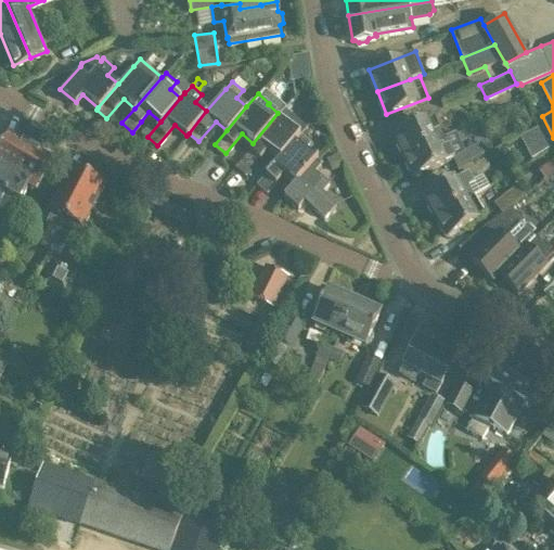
[(525,101),(516,106),(522,116),(530,112),(525,101)]
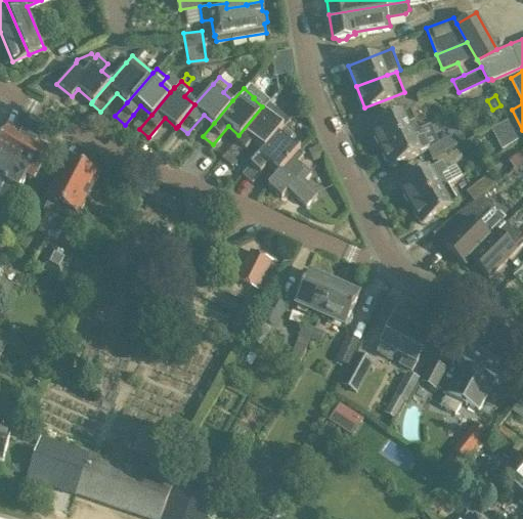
[(269,99),(262,106),(238,135),(221,155),(231,163),(246,147),(253,138),(264,146),(284,125),(285,124),(291,117),(269,99)]
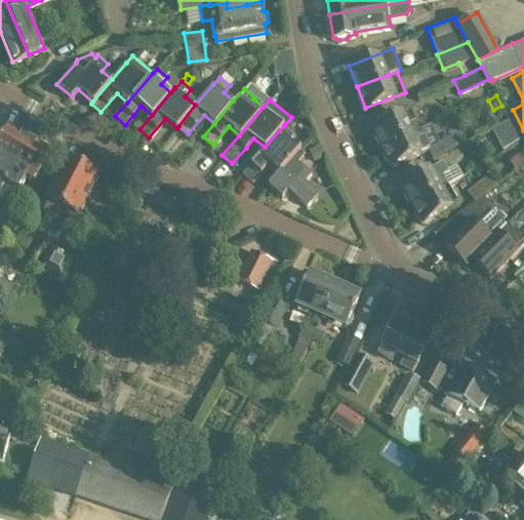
[(383,145),(420,127),(410,107),(372,124),(383,145)]
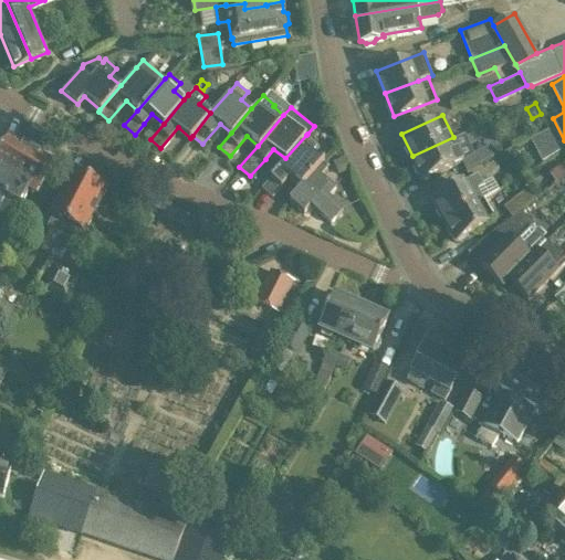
[(561,148),(548,126),(531,136),(543,159),(561,148)]
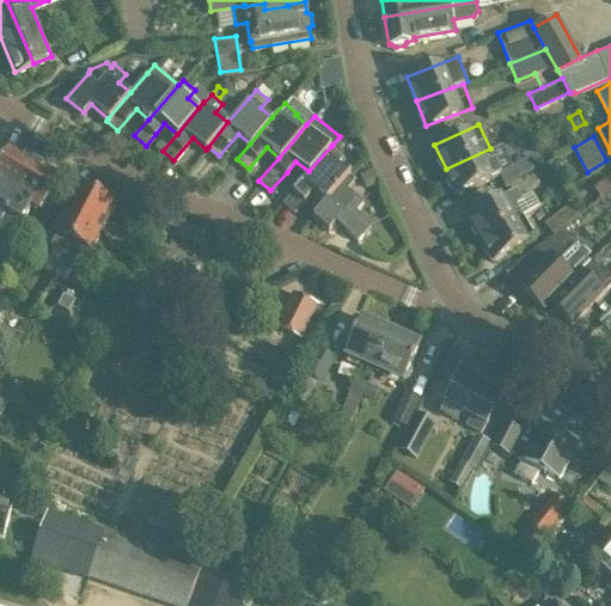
[(0,213),(2,215),(35,159),(10,144),(0,159),(0,213)]
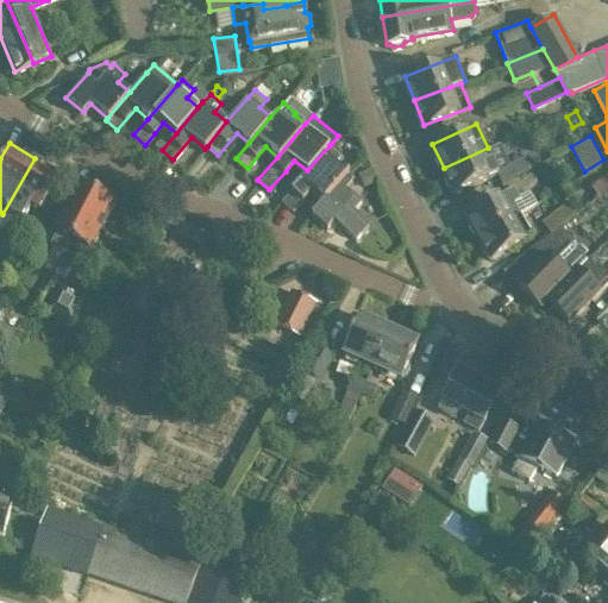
[(455,192),(497,171),(501,180),(534,165),(528,154),(527,154),(528,155),(509,163),(500,143),(488,148),(444,168),(455,192)]
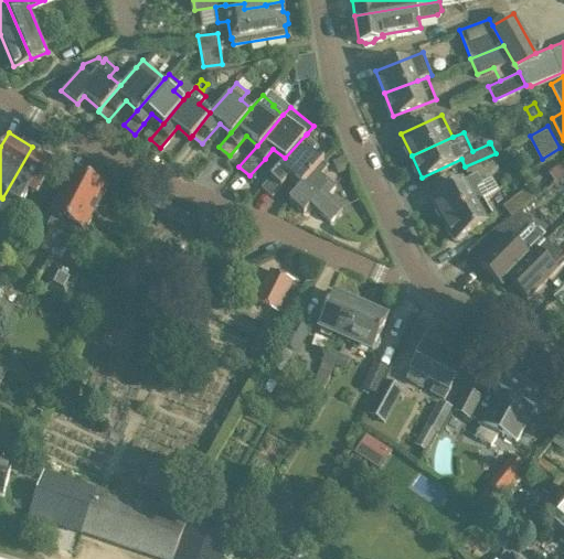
[(321,159),(310,150),(317,142),(307,133),(306,135),(285,158),(270,174),(262,185),(272,194),(289,174),(300,183),(321,159)]
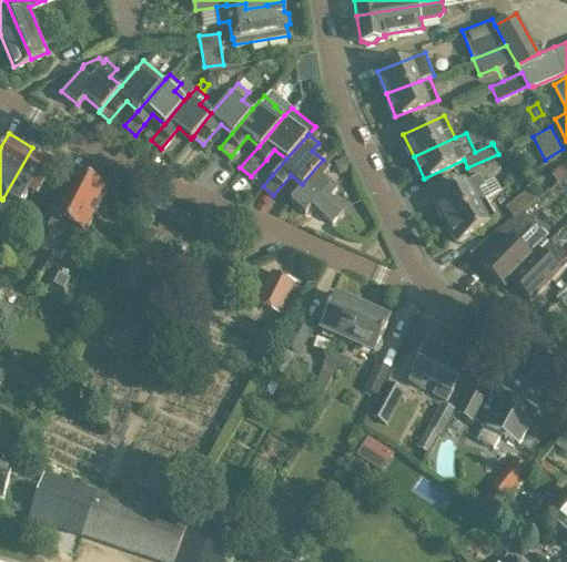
[(32,147),(2,200),(0,202),(0,227),(1,228),(12,208),(19,202),(20,202),(29,186),(38,192),(56,161),(32,147)]
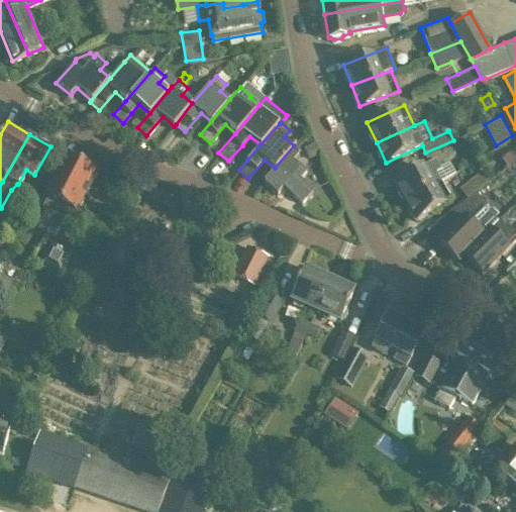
[(304,144),(309,157),(320,151),(315,139),(304,144)]
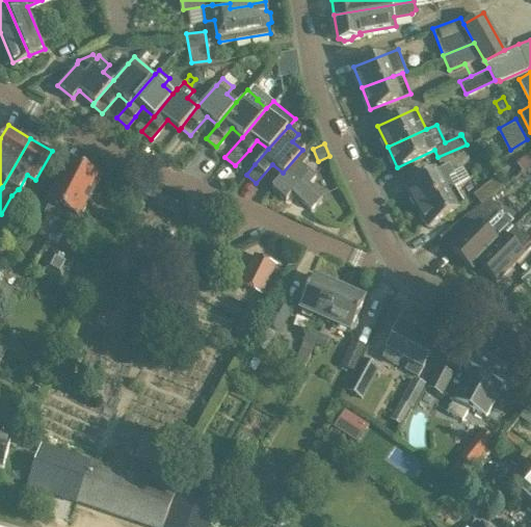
[(323,193),(310,182),(316,175),(302,162),(308,156),(302,152),(303,151),(302,150),(283,173),(271,186),(286,198),(292,190),(312,207),(323,193)]
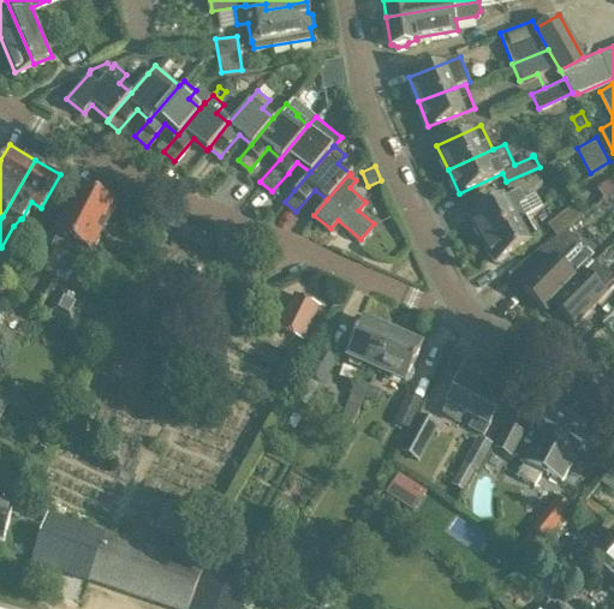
[(613,178),(610,174),(597,185),(606,197),(613,190),(613,178)]
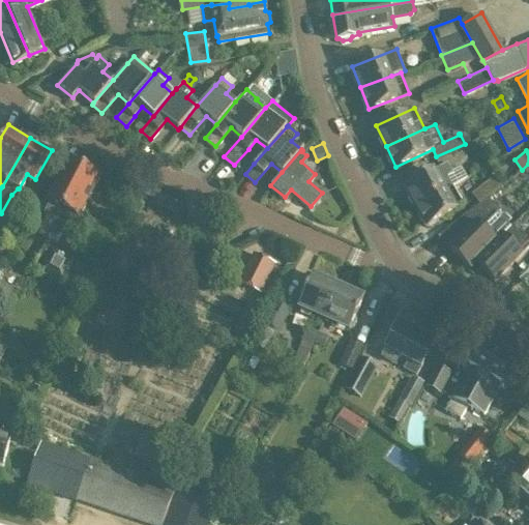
[(48,235),(84,167),(68,158),(47,198),(50,199),(43,210),(47,211),(37,230),(48,235)]
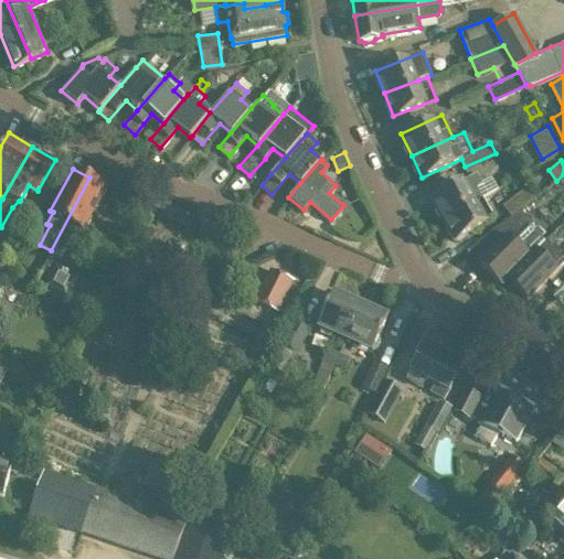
[(444,217),(474,201),(483,195),(477,185),(483,182),(477,171),(432,196),(444,217)]
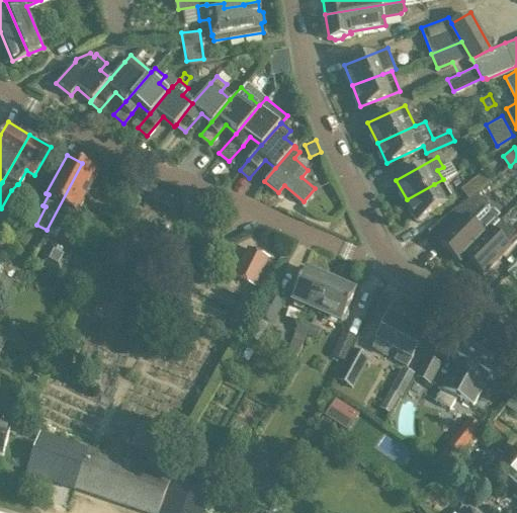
[(98,171),(82,163),(47,230),(57,236),(62,227),(64,228),(69,219),(70,220),(75,208),(77,209),(98,171)]
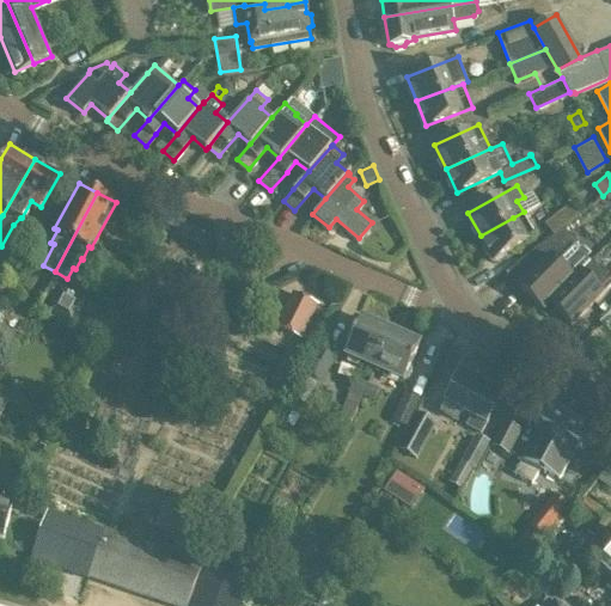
[(555,231),(556,230),(563,225),(580,212),(572,201),(547,220),(555,231)]
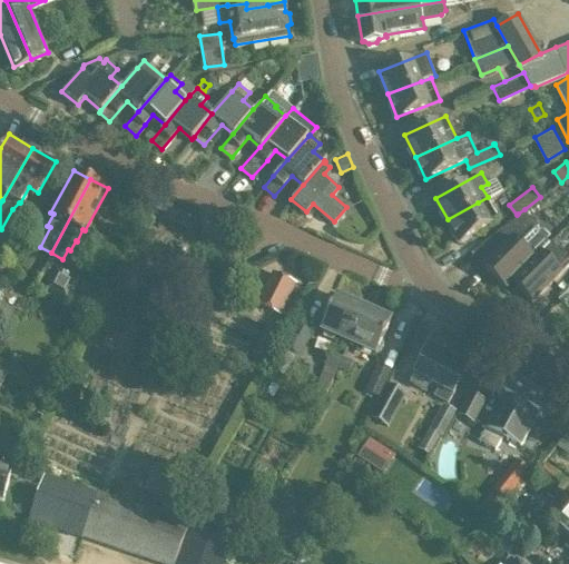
[(478,203),(448,219),(460,239),(499,217),(492,206),(483,211),(478,203)]
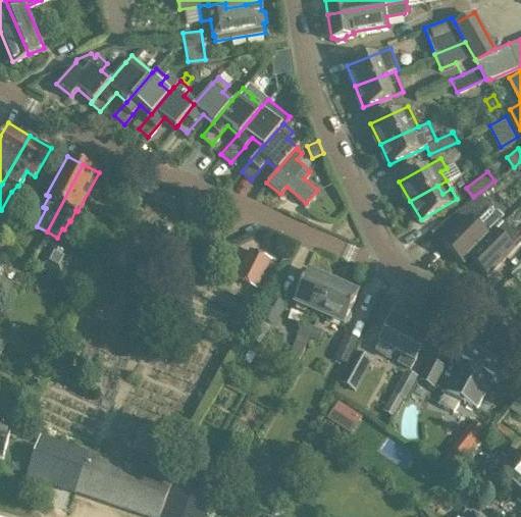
[(480,192),(474,196),(436,225),(444,234),(448,230),(452,236),(444,243),(463,262),(469,256),(488,235),(475,222),(492,204),(480,192)]
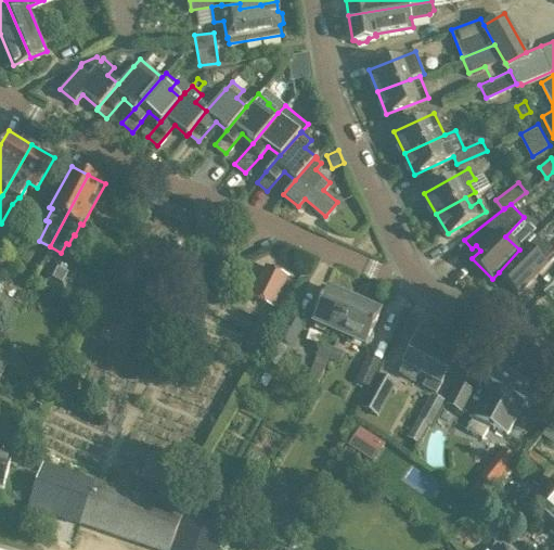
[(519,250),(499,272),(518,292),(553,256),(553,254),(535,234),(519,250)]
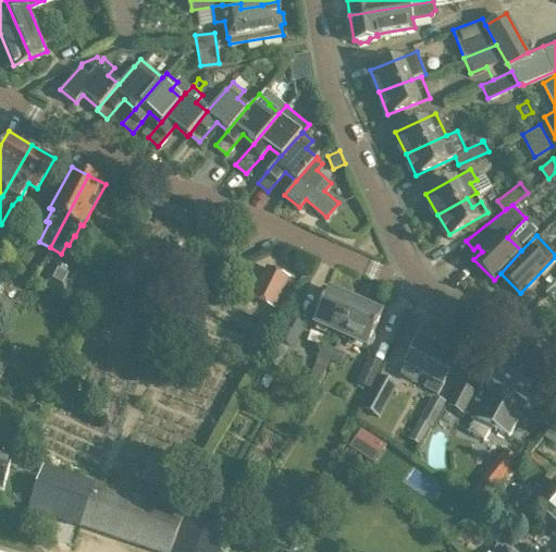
[(42,266),(36,279),(66,295),(78,271),(54,259),(50,269),(42,266)]
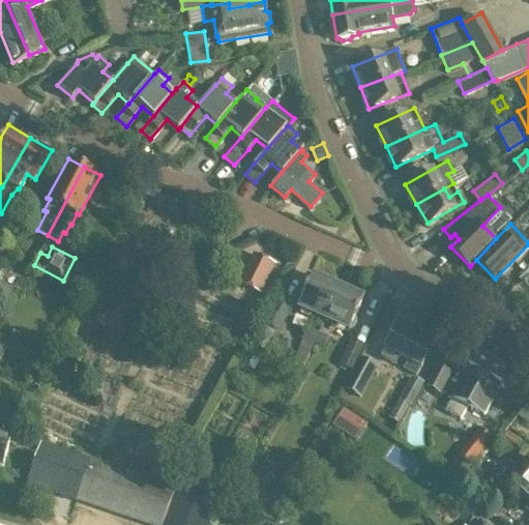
[(260,290),(275,261),(257,251),(241,281),(260,290)]
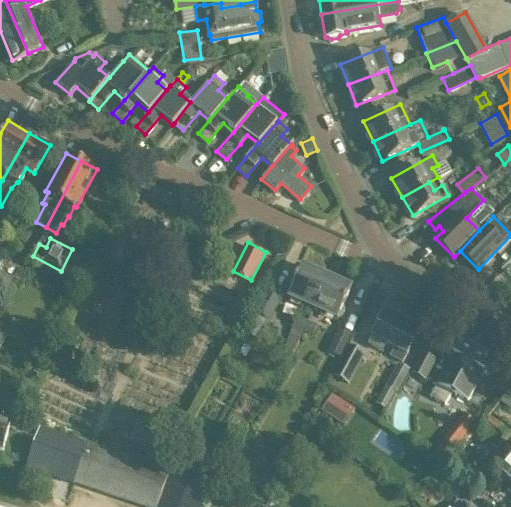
[(313,306),(327,275),(302,264),(288,295),(313,306)]
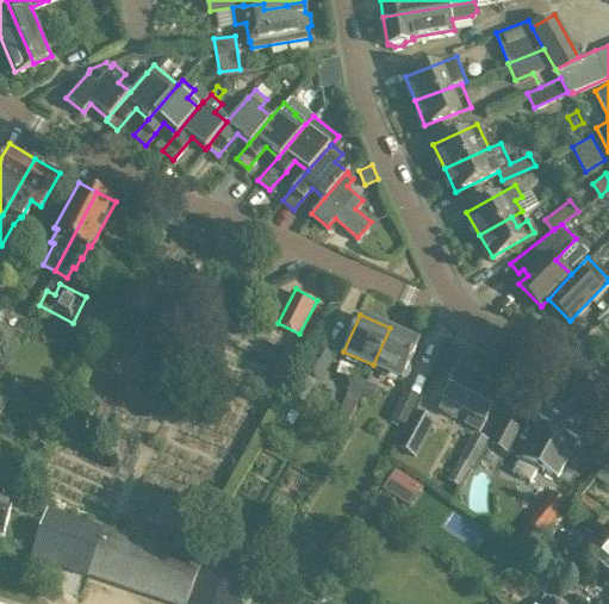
[(418,341),(390,328),(373,365),(402,378),(418,341)]
